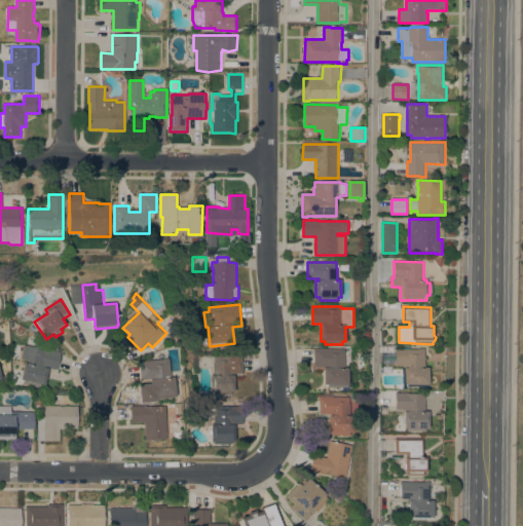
[(387,308),(387,318),(401,320),(401,309),(387,308)]
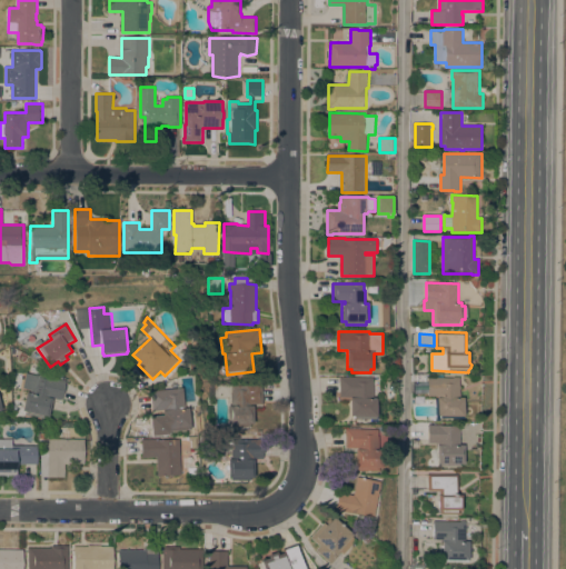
[(62,380),(63,379),(67,380),(62,400),(53,398),(49,417),(46,416),(45,419),(27,415),(26,417),(15,415),(16,410),(27,412),(27,411),(23,410),(28,392),(31,393),(32,390),(22,388),(25,379),(35,381),(36,373),(62,380)]
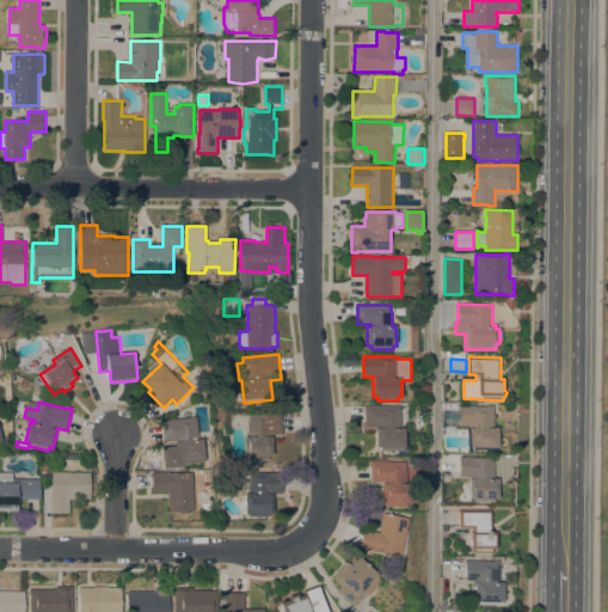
[(401,405),(401,428),(405,428),(405,448),(403,448),(403,451),(380,451),(380,447),(376,447),(376,427),(366,427),(366,405),(401,405)]
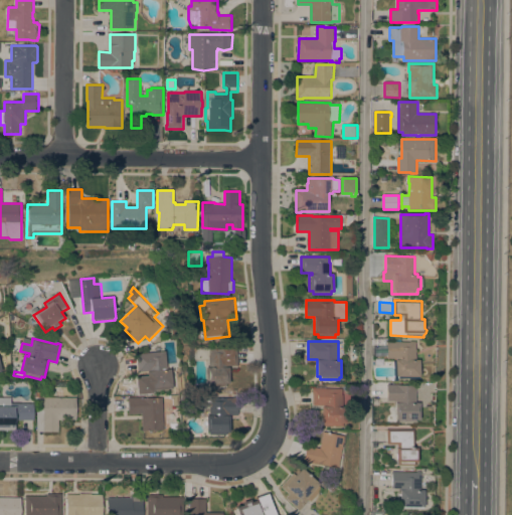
[(411,342),(411,341),(416,341),(416,360),(420,360),(420,376),(418,376),(418,378),(399,378),(399,376),(396,376),(396,358),(388,358),(388,342),(411,342)]
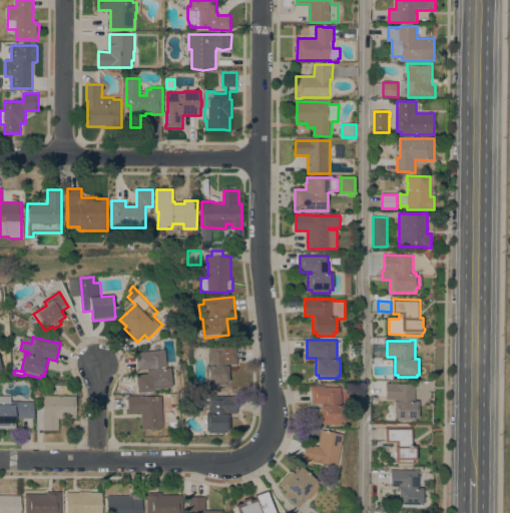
[(237,348),(237,365),(228,365),(228,383),(225,383),(225,385),(207,385),(207,383),(204,383),(204,366),(208,366),(208,354),(208,348),(237,348)]
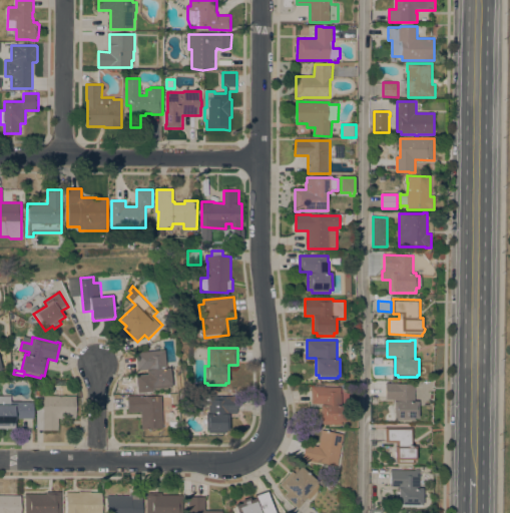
[(166,350),(168,368),(171,368),(173,387),(150,390),(148,370),(138,371),(136,353),(166,350)]
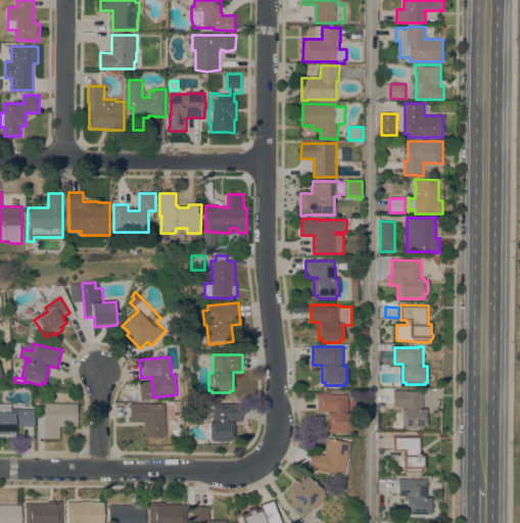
[(403,410),(403,408),(394,408),(394,391),(423,391),(423,410),(426,410),(426,426),(423,426),(423,428),(406,428),(406,426),(403,426),(403,410)]
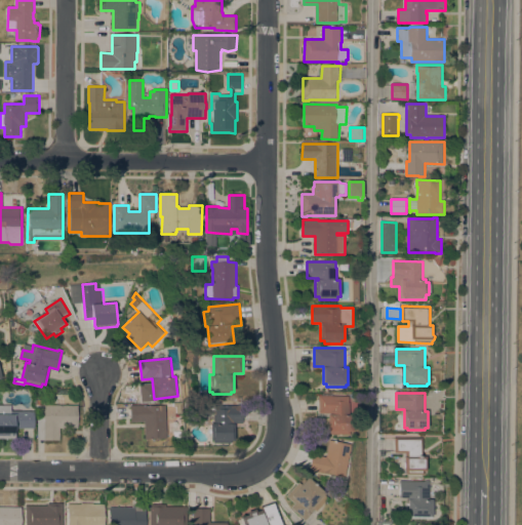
[(321,396),(321,394),(332,394),(332,396),(349,396),(349,403),(349,415),(353,415),(352,432),(350,432),(350,435),(330,435),(330,432),(328,432),(328,414),(330,414),(330,413),(319,413),(319,396),(321,396)]
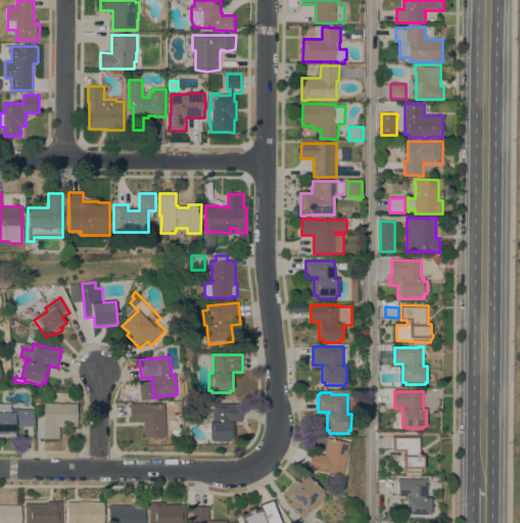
[(0,403),(12,403),(12,410),(36,410),(36,427),(16,427),(16,434),(15,434),(15,437),(0,436),(0,403)]
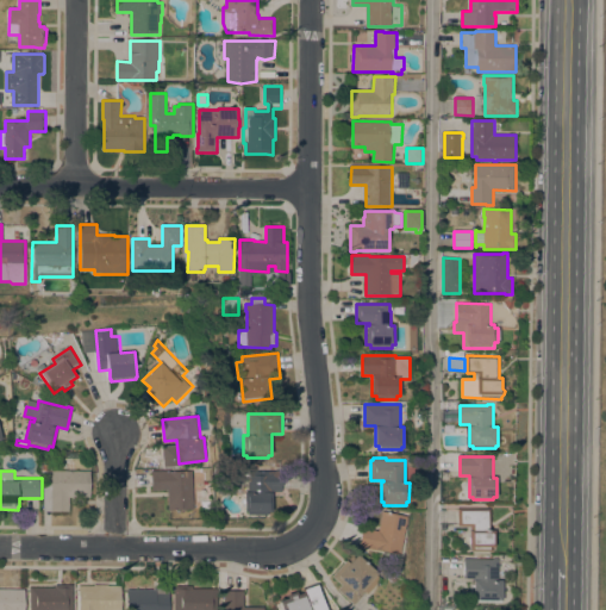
[(92,471),(92,497),(70,497),(70,512),(45,511),(45,483),(52,484),(52,471),(92,471)]
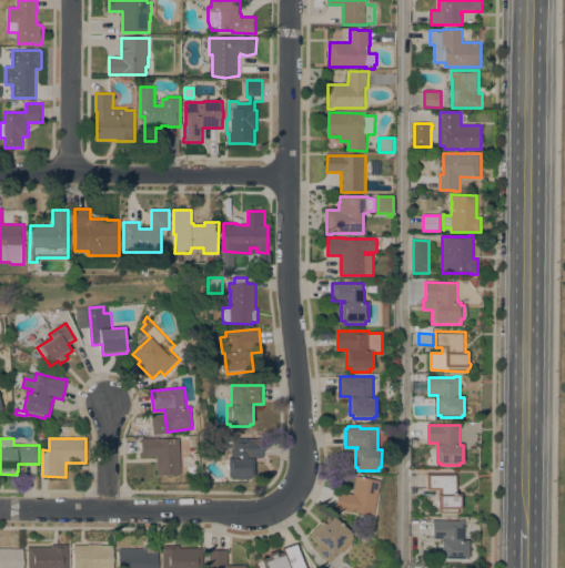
[(182,475),(159,475),(158,456),(143,456),(142,438),(161,438),(161,439),(181,438),(182,475)]
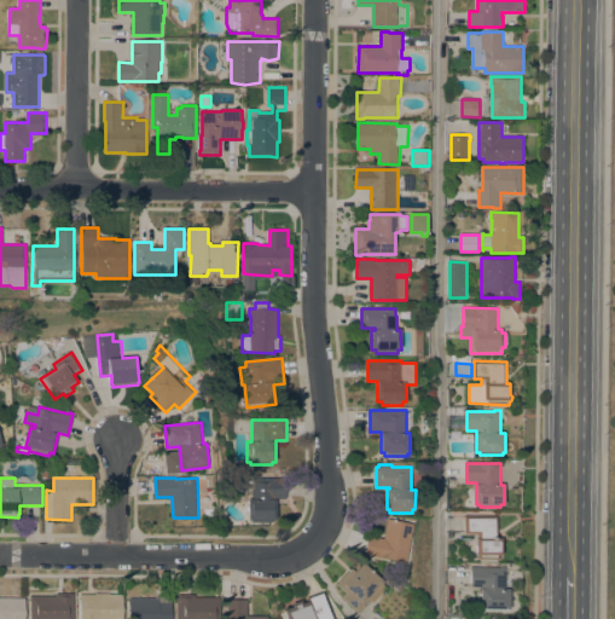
[(288,479),(288,499),(277,499),(277,520),(273,520),(273,522),(253,522),(253,519),(249,519),(249,499),(253,499),(253,489),(251,489),(251,481),(254,481),(254,478),(288,479)]
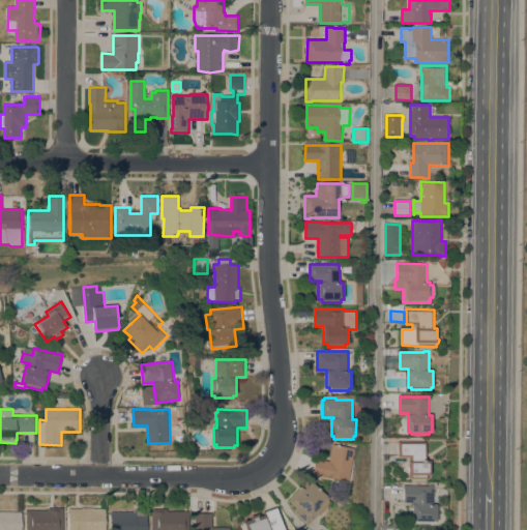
[(181,425),(181,437),(173,437),(173,425),(181,425)]
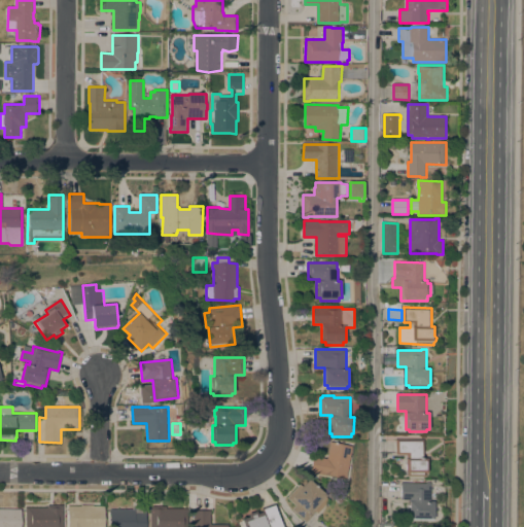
[(424,440),(424,458),(428,458),(428,472),(426,472),(426,476),(409,476),(409,472),(406,472),(406,458),(408,458),(408,455),(396,455),(396,440),(424,440)]
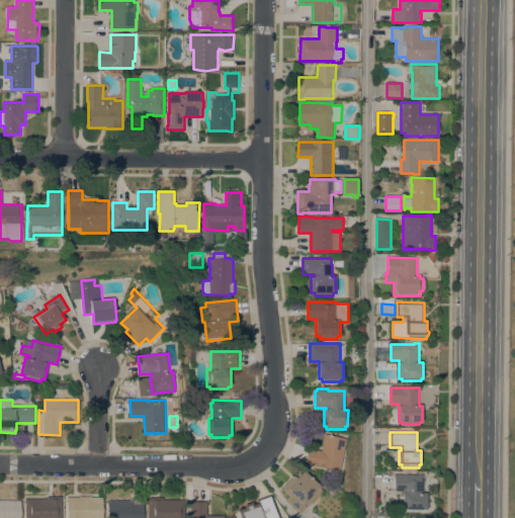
[(339,471),(321,467),(321,468),(305,464),(308,448),(322,451),(325,434),(346,439),(339,471)]
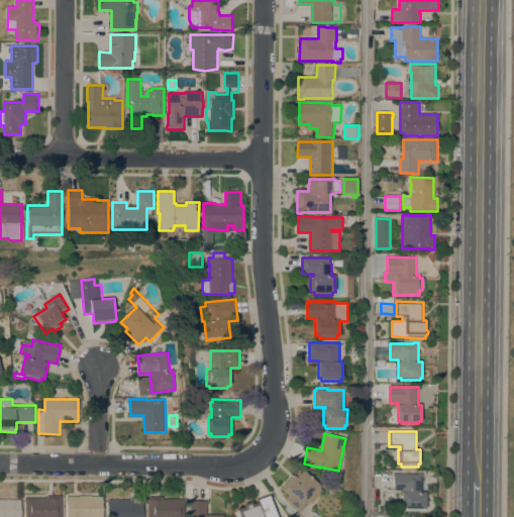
[(286,500),(289,496),(282,489),(294,475),(297,478),(303,471),(323,491),(311,504),(309,502),(299,513),(286,500)]
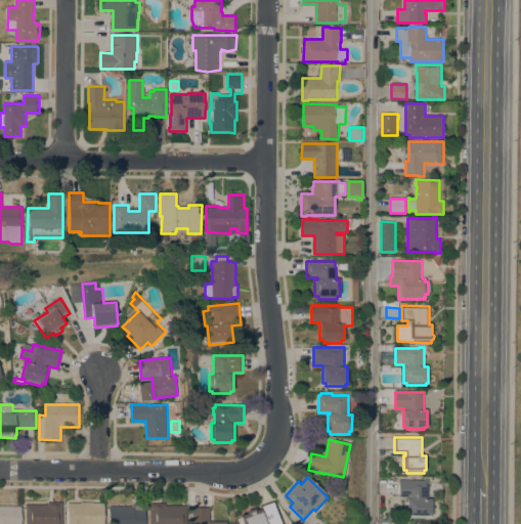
[(432,516),(431,516),(431,518),(409,518),(409,516),(407,516),(407,498),(408,498),(408,497),(399,497),(399,480),(425,480),(429,480),(429,498),(432,498),(432,516)]
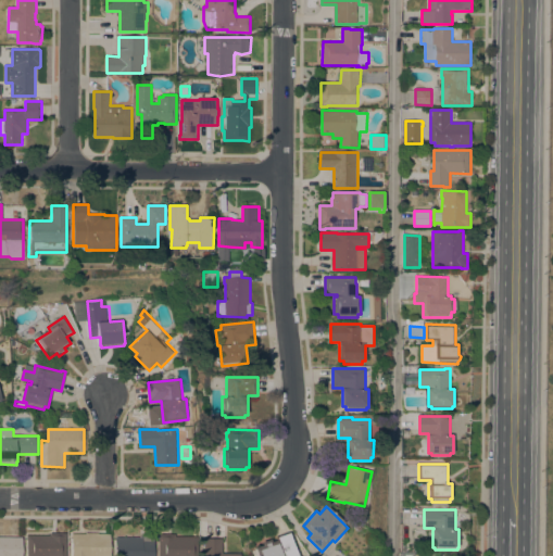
[(67,555),(28,555),(28,540),(28,535),(52,535),(52,533),(68,533),(67,555)]
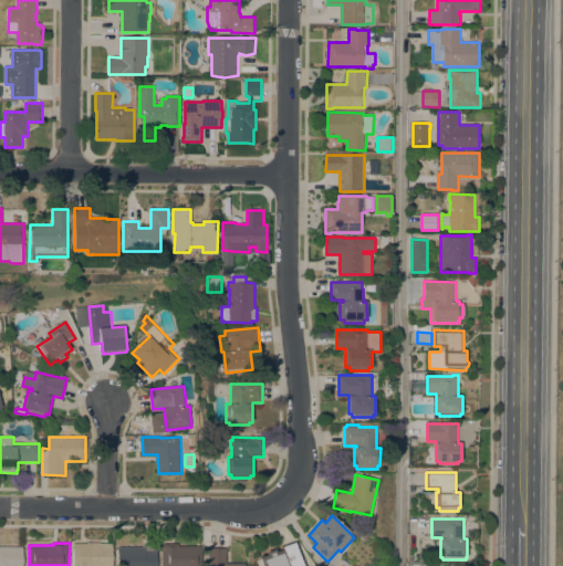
[(74,565),(74,544),(89,544),(89,543),(102,543),(102,544),(114,544),(114,565),(74,565)]
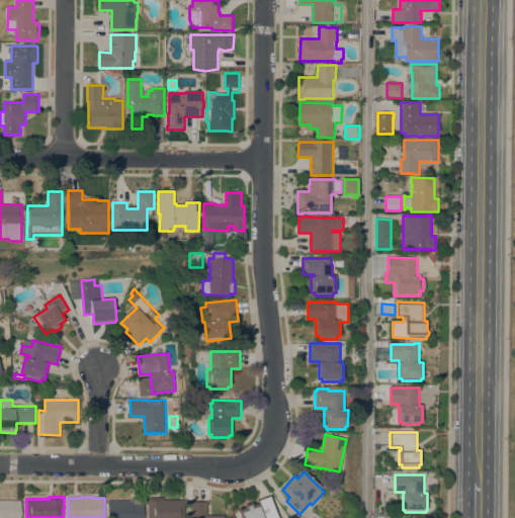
[(276,517),(239,517),(237,511),(244,508),(243,506),(252,503),(253,506),(258,503),(258,501),(268,497),(276,517)]
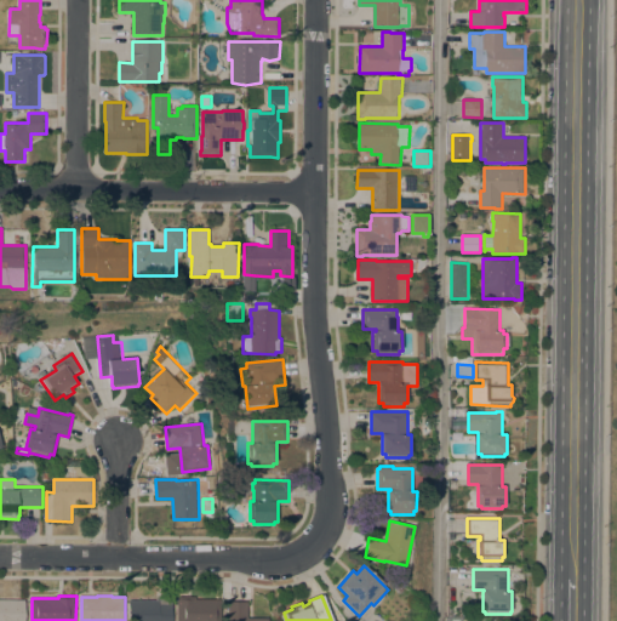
[(223,620),(178,620),(178,597),(198,597),(198,599),(223,599),(223,620)]
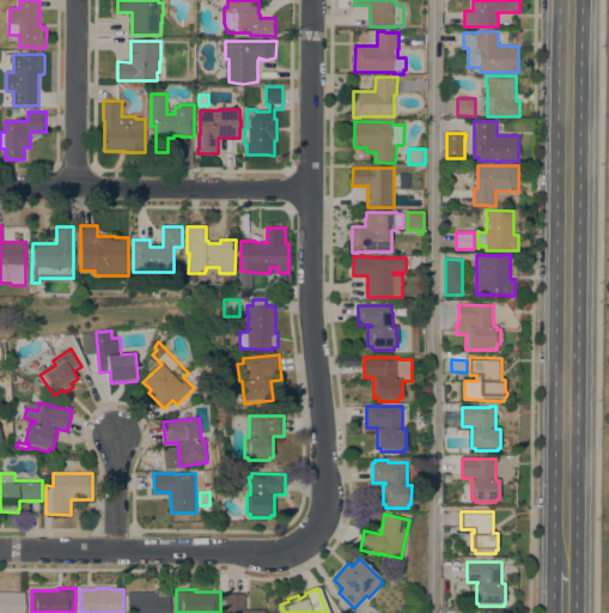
[(156,593),(156,590),(170,590),(170,595),(171,595),(171,612),(128,612),(129,593),(156,593)]
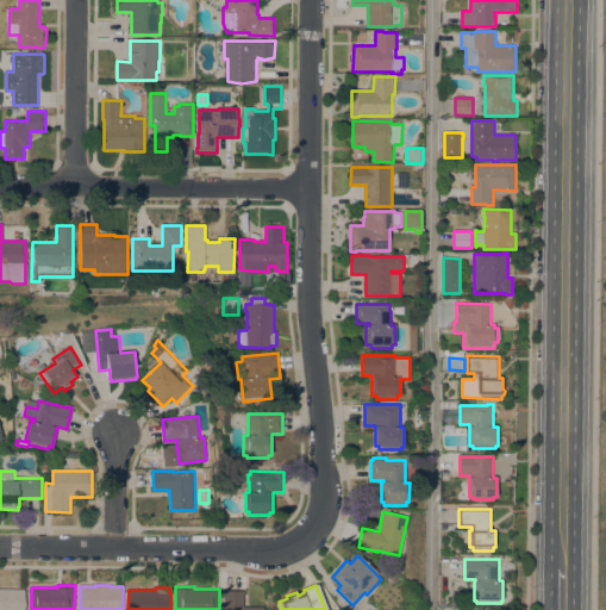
[(0,609),(0,589),(25,589),(25,609),(0,609)]
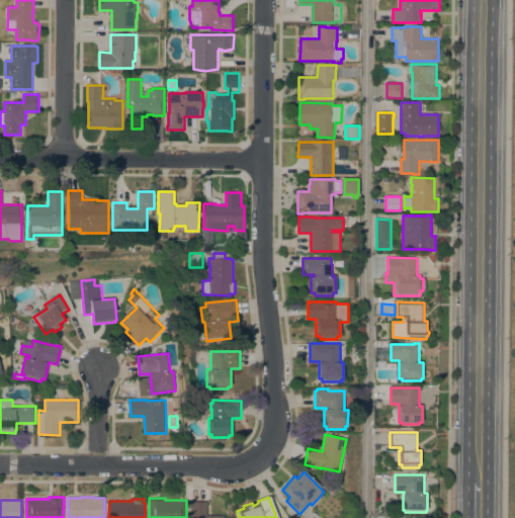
[(207,502),(207,516),(225,516),(225,517),(191,517),(191,502),(207,502)]
